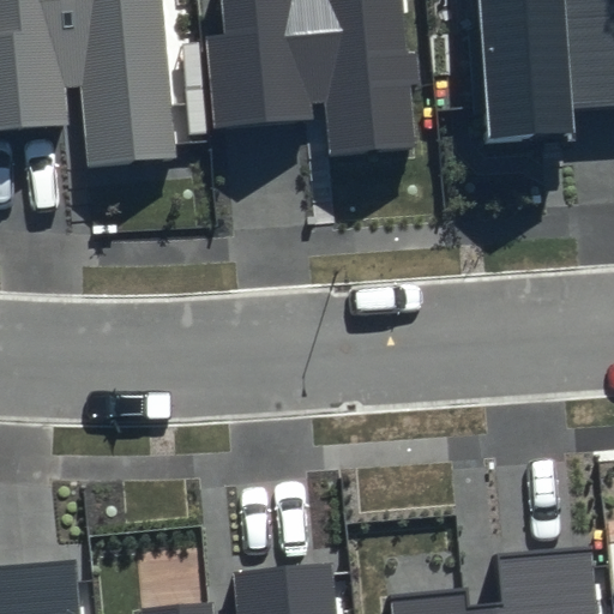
[(162,0),(0,0),(0,130),(70,122),(66,88),(82,85),(89,166),(178,157),(162,0)]
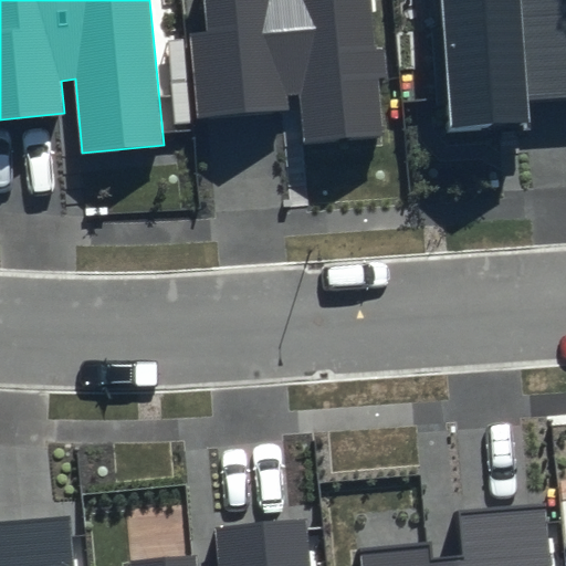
[(369,0),(203,0),(207,31),(189,32),(198,119),(289,111),(287,95),(300,94),(305,143),(383,135),(377,76),(387,76),(384,48),(375,48),(369,0)]
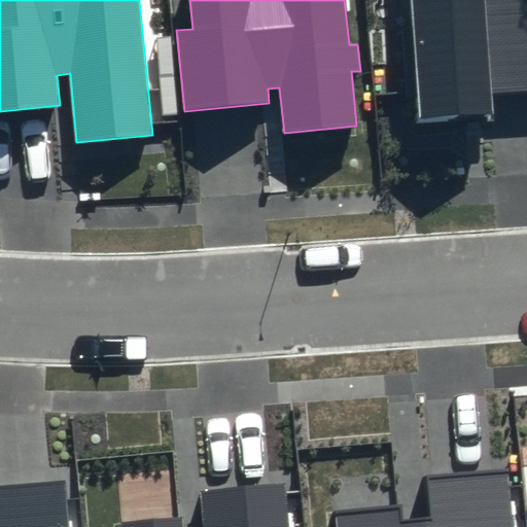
[(526,0),(409,0),(419,123),(494,117),(492,93),(526,90),(526,0)]
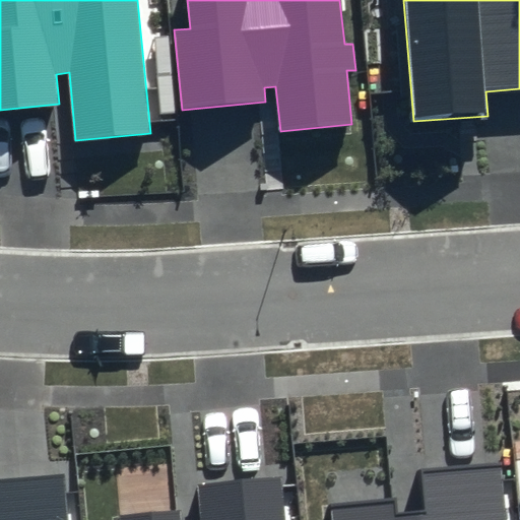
[(393,501),(331,507),(332,519),(506,519),(502,463),(423,470),(427,513),(394,516),(393,501)]
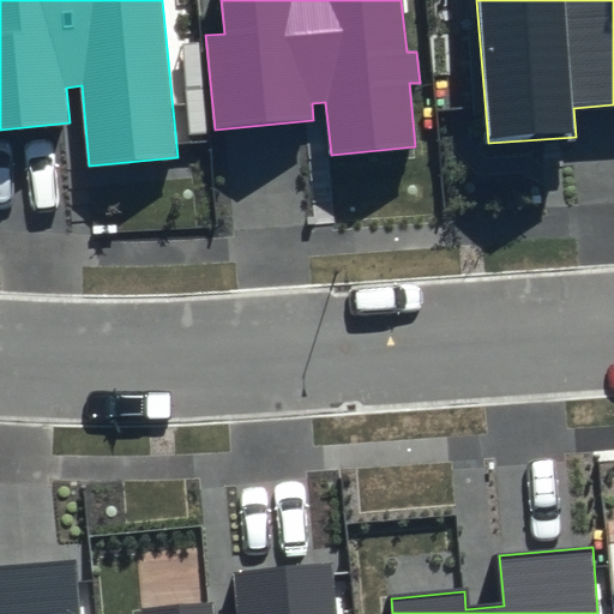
[(79,613),(74,559),(0,565),(0,613),(79,613)]
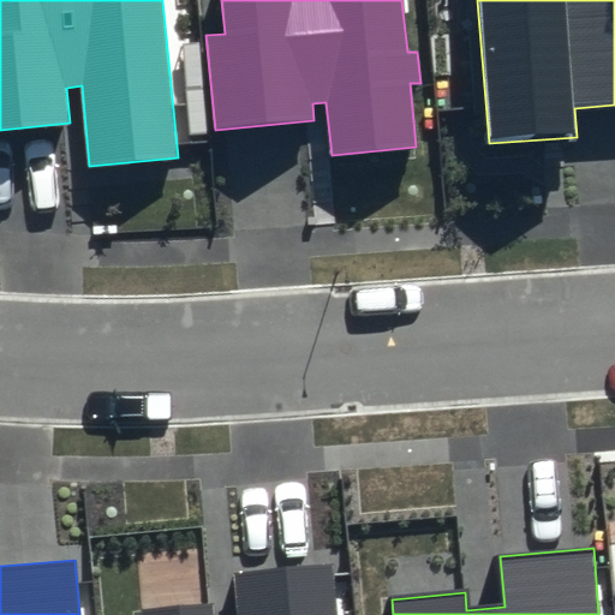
[(210,614),(210,604),(141,611),(141,614),(338,614),(333,562),(231,572),(234,614),(210,614)]
